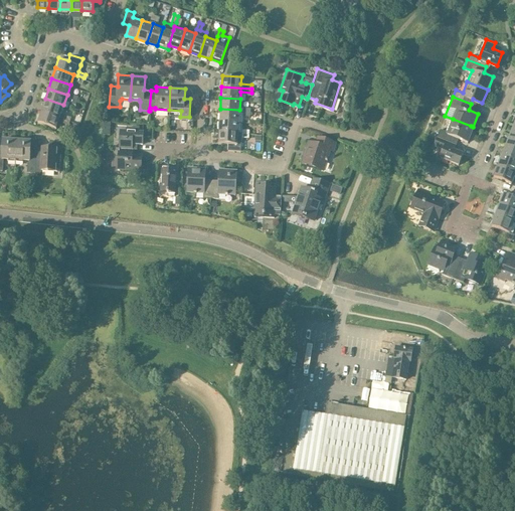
[(60,116),(63,105),(45,99),(41,109),(60,116)]
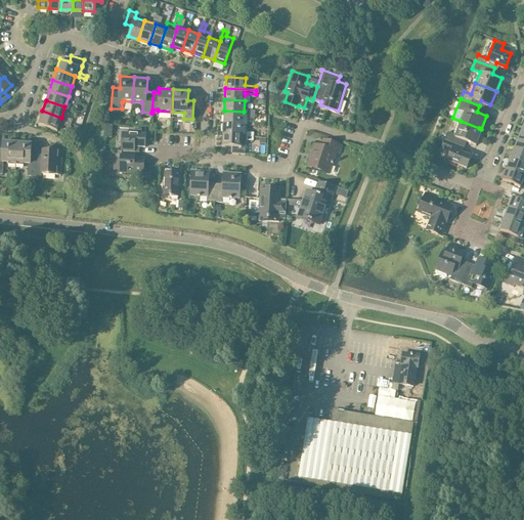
[(57,128),(61,118),(42,111),(39,122),(57,128)]
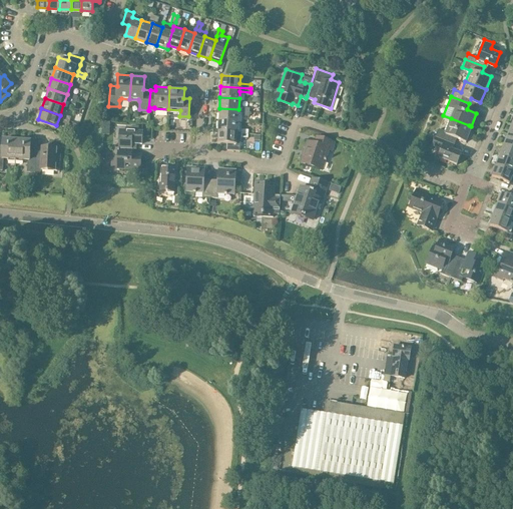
[(237,119),(238,109),(219,108),(218,118),(237,119)]
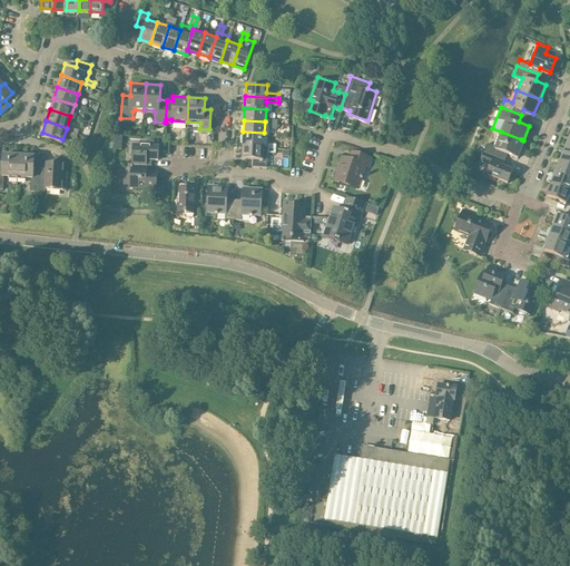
[(264,145),(264,133),(243,132),(242,144),(264,145)]
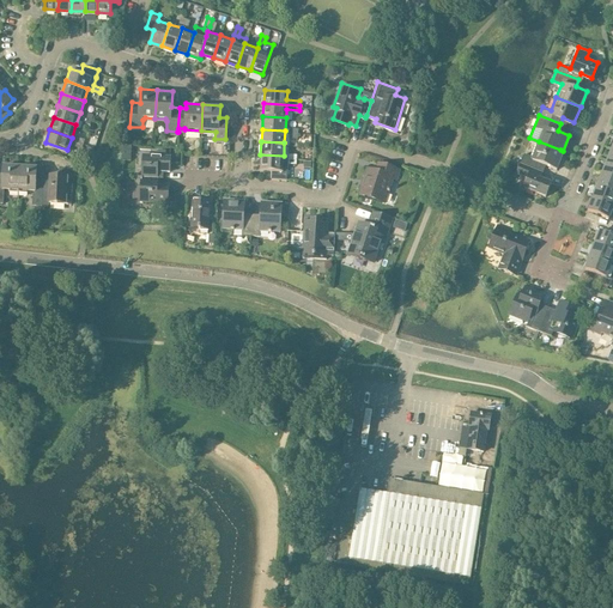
[(557,158),(560,150),(539,141),(533,154),(525,151),(521,159),(542,169),(546,162),(557,166),(559,159),(557,158)]
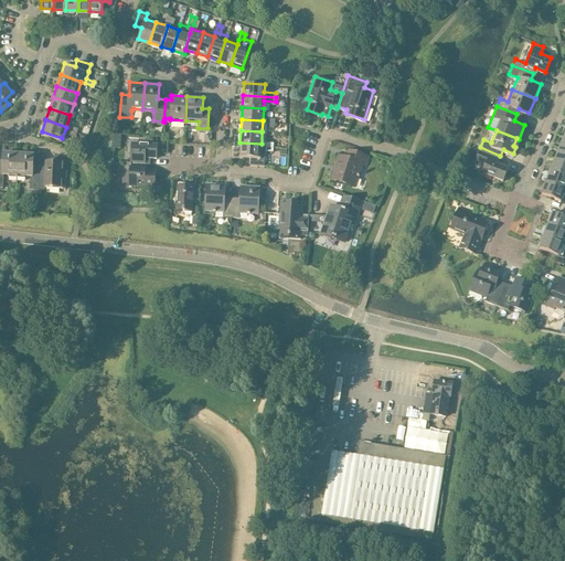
[(132,140),(130,160),(142,161),(146,161),(146,155),(157,156),(157,141),(151,141),(152,136),(145,135),(144,141),(132,140)]
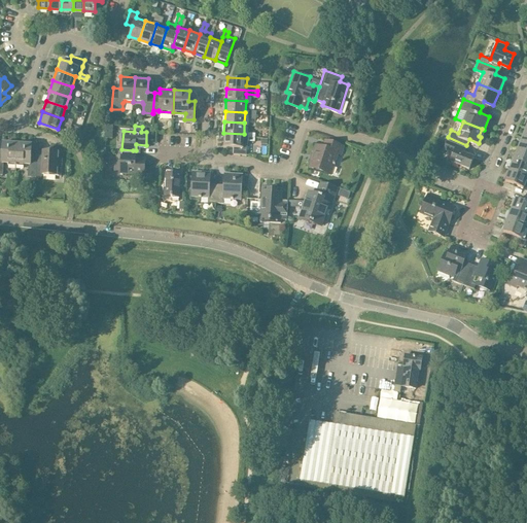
[(246,151),(247,138),(254,139),(254,135),(248,135),(244,134),(223,133),(223,144),(234,145),(233,151),(246,151)]
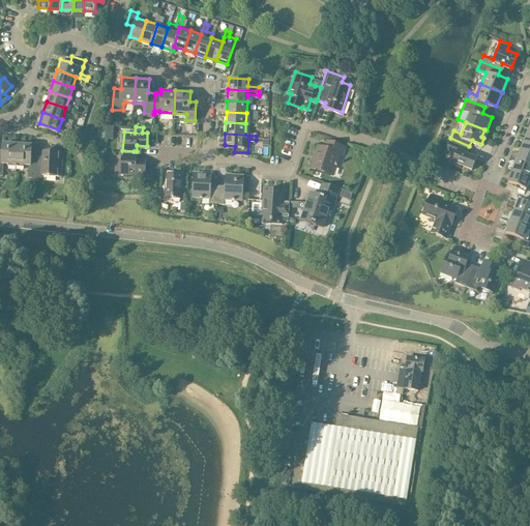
[(529,138),(525,136),(521,147),(529,150),(529,138)]
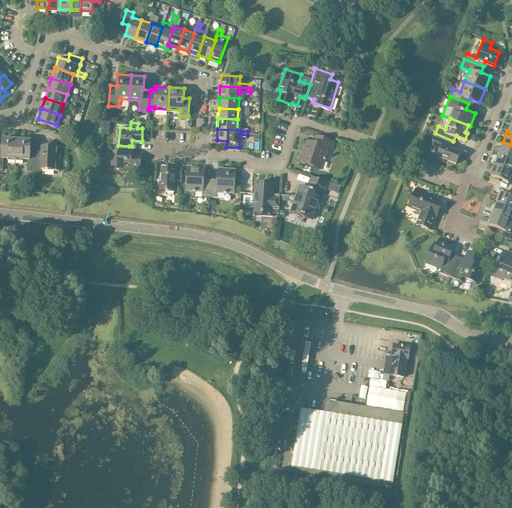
[(460,150),(451,146),(453,141),(435,133),(431,142),(441,145),(437,154),(456,161),(460,150)]
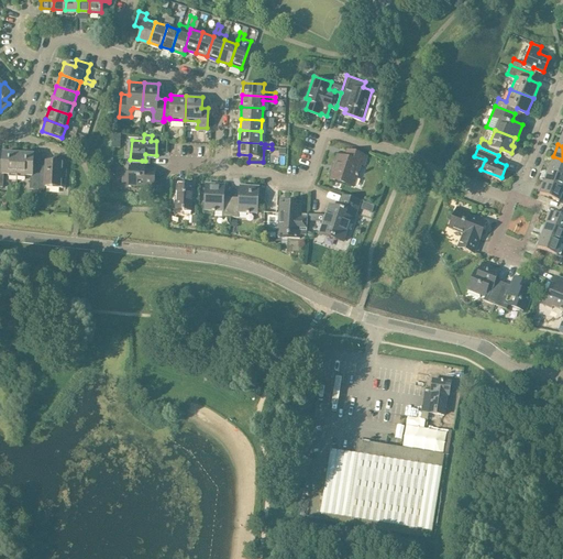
[(357,171),(361,161),(364,162),(366,153),(348,148),(345,155),(338,153),(330,176),(353,184),(356,174),(357,174),(359,172),(357,171)]
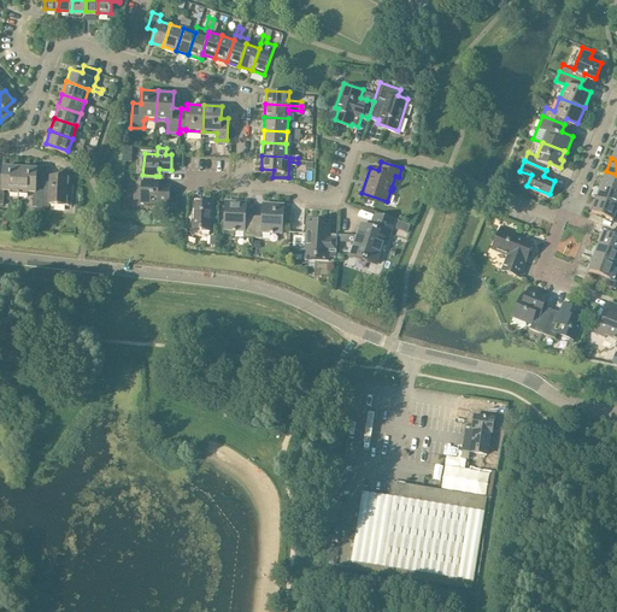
[(18,188),(21,165),(4,164),(3,176),(0,176),(0,201),(4,201),(5,188),(18,188)]
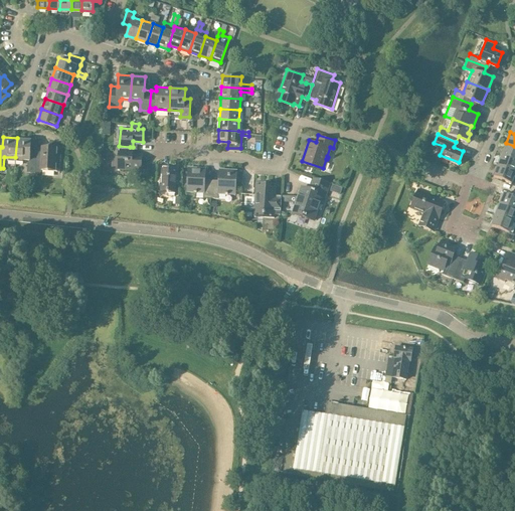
[(35,170),(36,150),(30,149),(31,139),(17,138),(15,157),(28,158),(27,170),(35,170)]
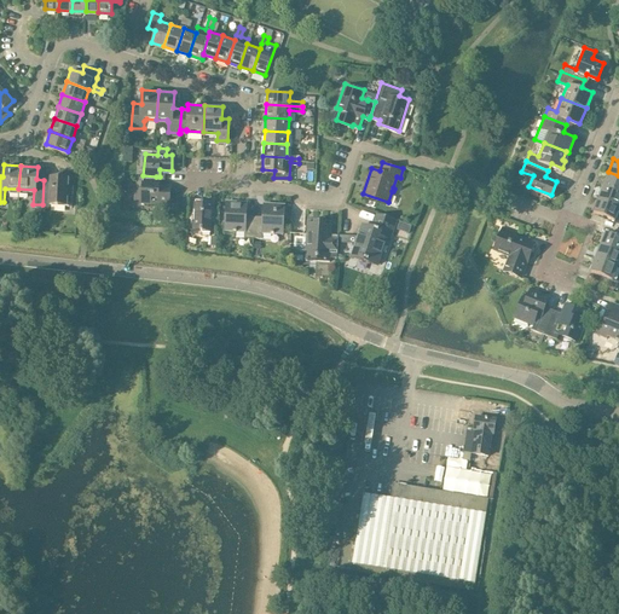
[(618,189),(618,175),(608,172),(603,184),(618,189)]
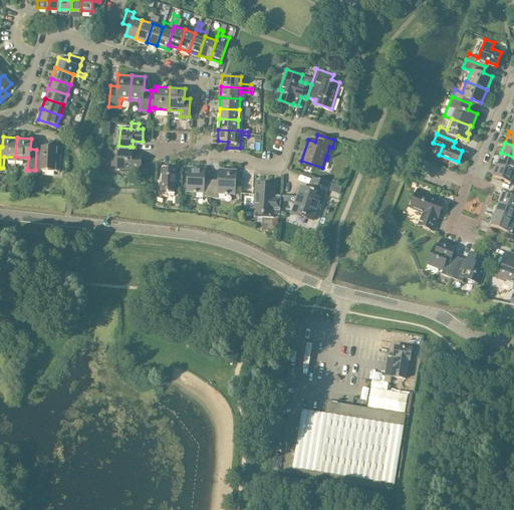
[(59,169),(60,156),(56,156),(56,146),(42,145),(42,150),(36,150),(35,170),(41,171),(41,168),(59,169)]
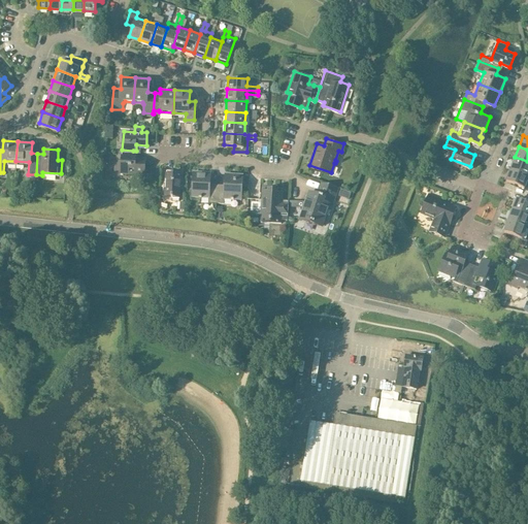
[(144,172),(145,158),(133,157),(133,151),(122,150),(116,150),(116,158),(122,159),(121,170),(144,172)]
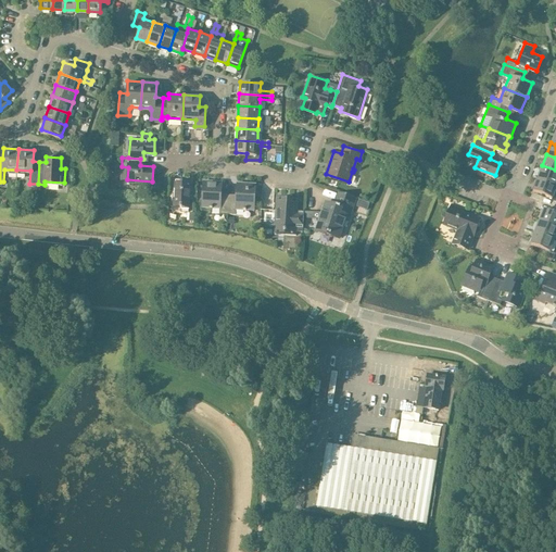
[(555,170),(542,165),(538,176),(555,183),(555,170)]
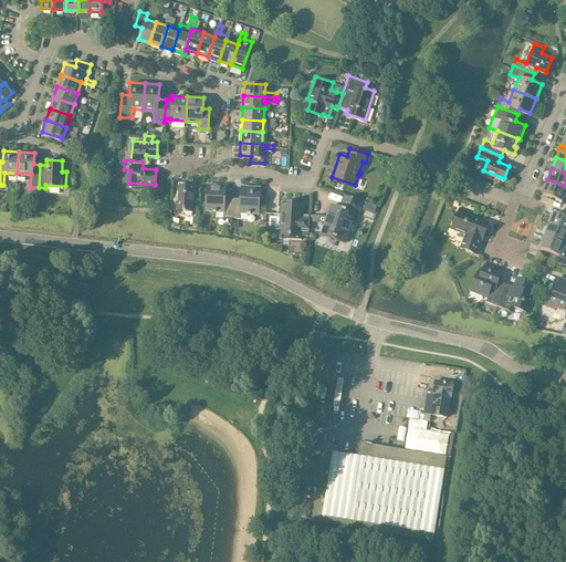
[(562,199),(565,188),(565,186),(547,179),(543,191),(562,199)]
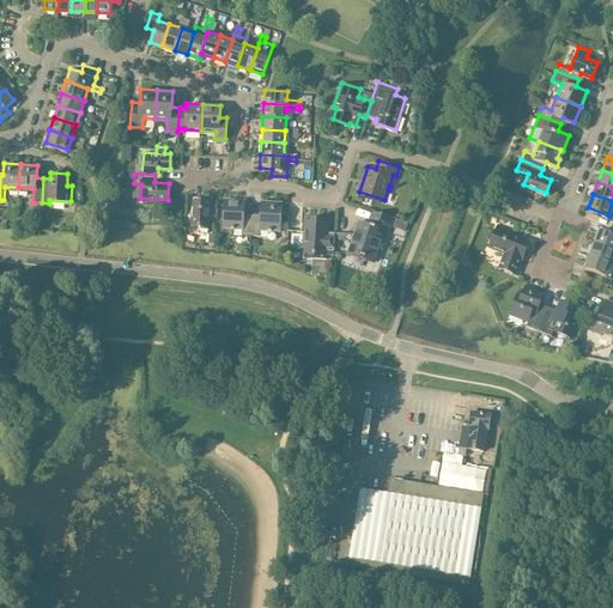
[(212,216),(212,207),(210,207),(210,196),(193,195),(193,208),(189,208),(189,218),(192,218),(192,223),(199,224),(199,226),(201,226),(208,226),(208,216),(212,216)]
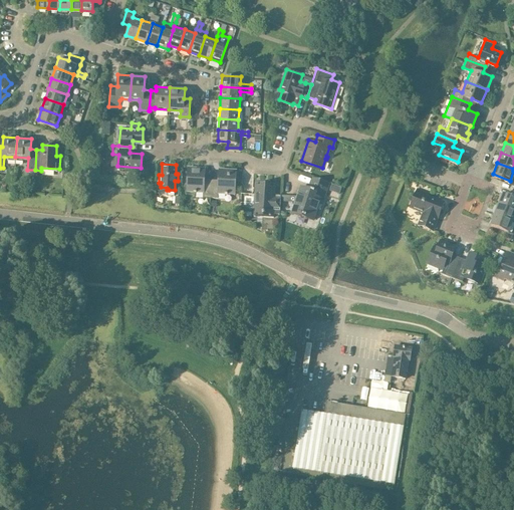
[(210,195),(211,180),(204,179),(205,166),(188,165),(187,189),(194,190),(196,191),(196,190),(203,190),(203,195),(210,195)]
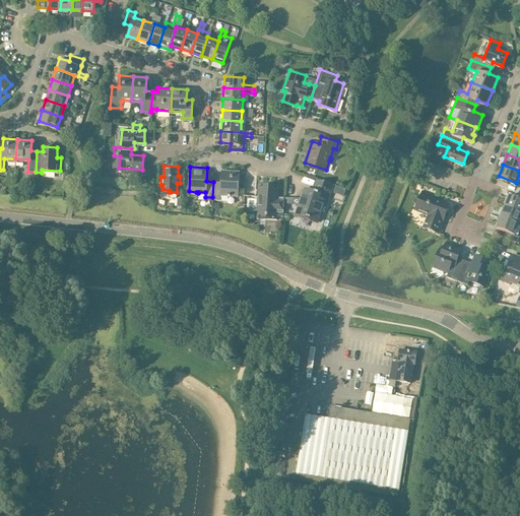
[(238,194),(239,170),(222,169),(221,182),(213,182),(212,197),(220,198),(221,193),(228,194),(230,194),(231,194),(238,194)]
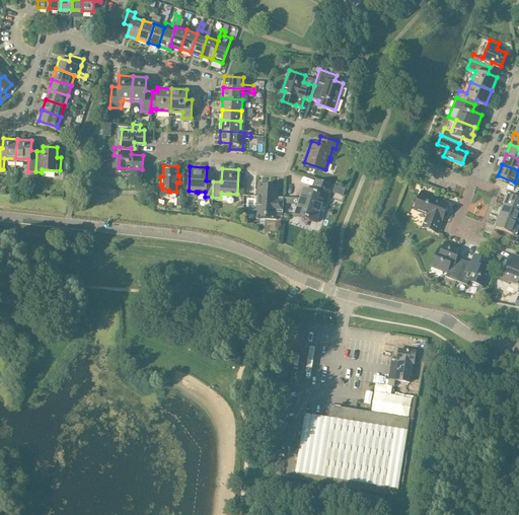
[(316,220),(324,195),(327,196),(331,184),(316,178),(312,191),(303,188),(295,213),(296,213),(296,212),(306,215),(306,216),(309,217),(309,216),(315,218),(315,219),(316,220)]
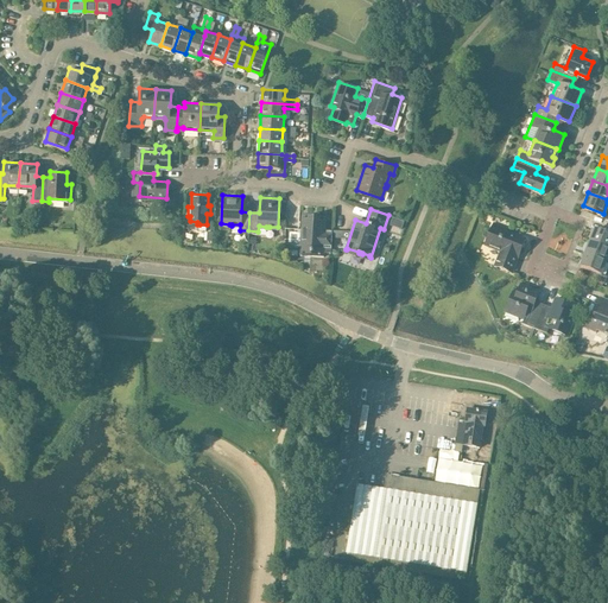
[(330,252),(331,228),(325,228),(325,216),(302,214),(302,226),(285,224),(284,241),(287,241),(287,242),(301,242),(299,252),(323,254),(323,251),(330,252)]
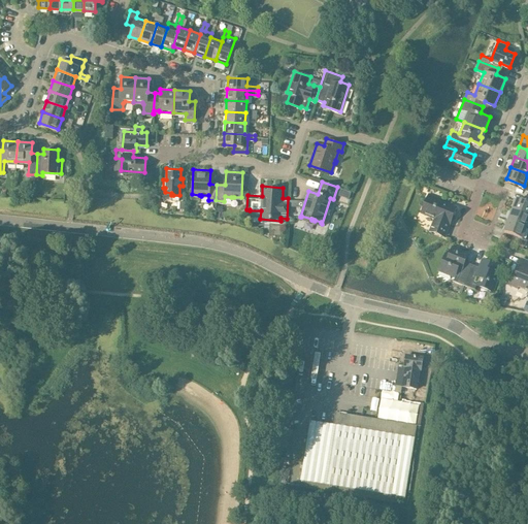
[(443,233),(455,205),(436,198),(437,196),(437,197),(438,196),(429,192),(423,209),(436,215),(431,228),(443,233)]
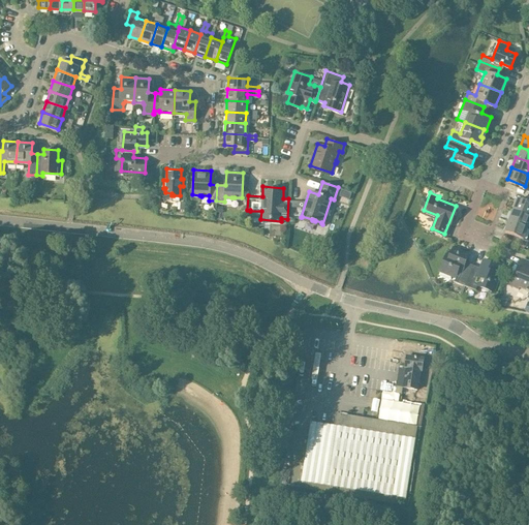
[(528,213),(528,196),(528,201),(518,196),(514,208),(528,213)]
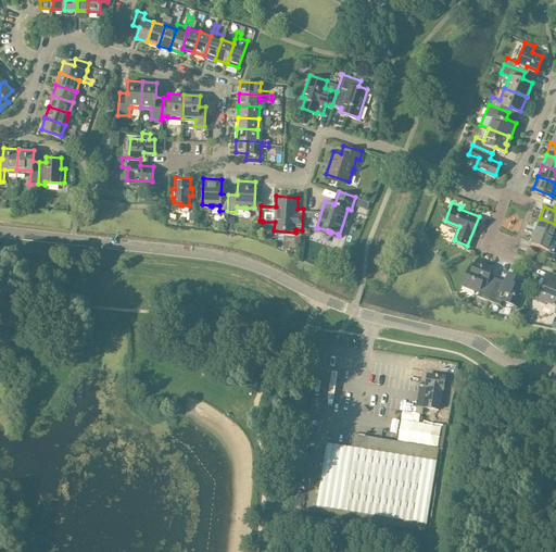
[(555,224),(540,218),(535,229),(554,237),(555,230),(555,224)]
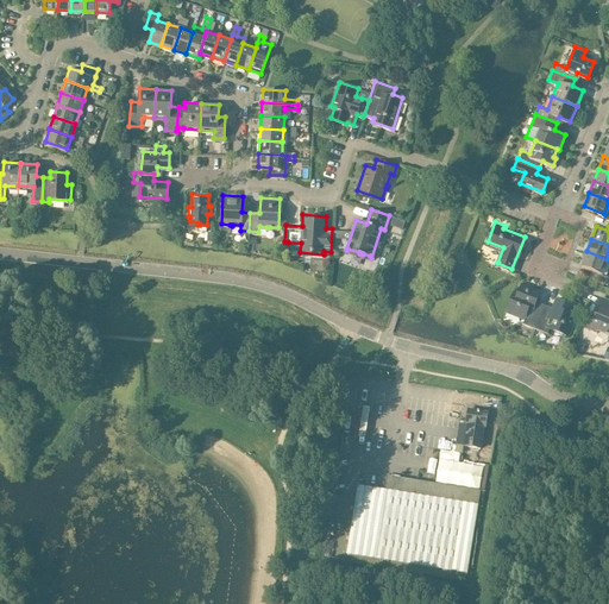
[(602,271),(607,259),(586,251),(582,264),(592,269),(590,275),(606,281),(608,274),(602,271)]
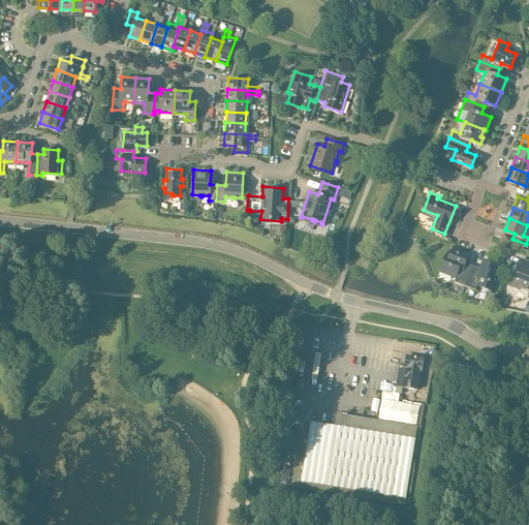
[(472,265),(465,263),(469,251),(453,245),(449,253),(446,251),(440,268),(456,275),(455,279),(465,283),(472,265)]
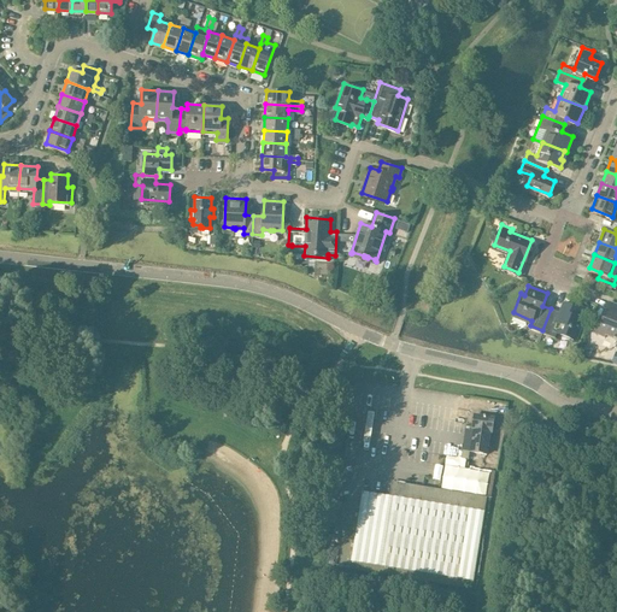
[(616,300),(610,298),(605,310),(603,309),(594,329),(605,333),(605,331),(615,335),(616,336),(616,335),(616,300)]
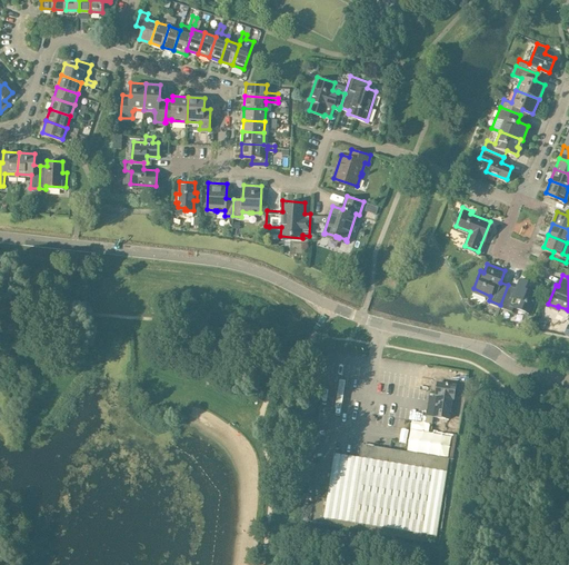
[(530,311),(538,294),(533,291),(537,284),(520,277),(516,288),(508,285),(500,305),(511,309),(513,305),(530,311)]
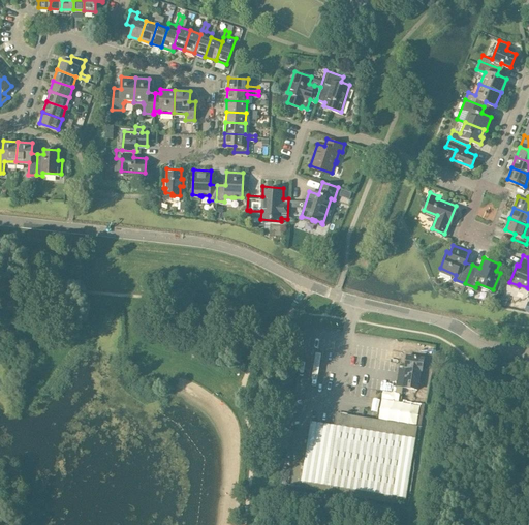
[(416,388),(419,368),(421,369),(423,356),(406,353),(404,366),(406,366),(403,385),(416,388)]
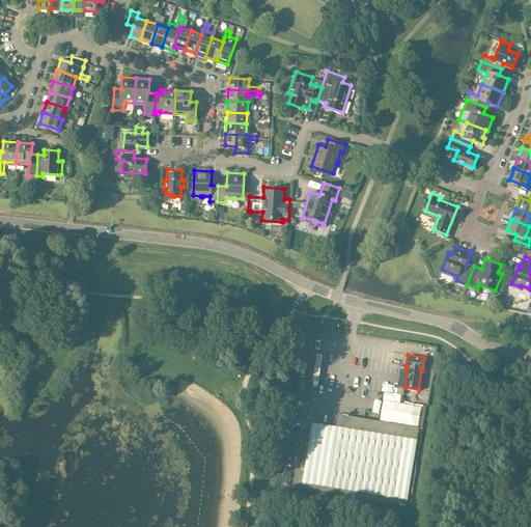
[(407,498),(416,438),(335,424),(311,421),(301,480),(407,498)]
